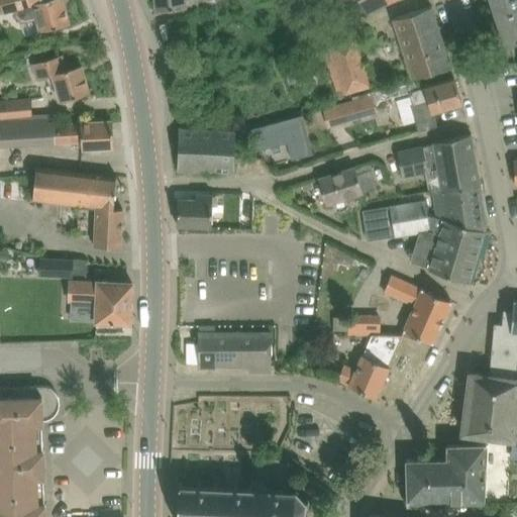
[(0,0),(0,11),(4,10),(5,11),(13,9),(15,14),(20,20),(26,21),(38,18),(41,30),(70,22),(63,0),(0,0)]
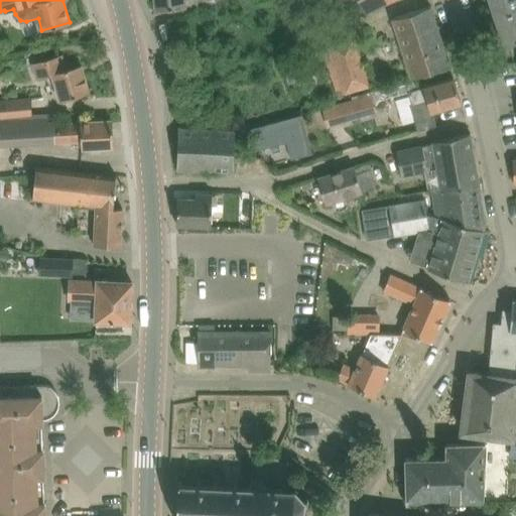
[(155,0),(157,10),(184,6),(183,0),(155,0)]
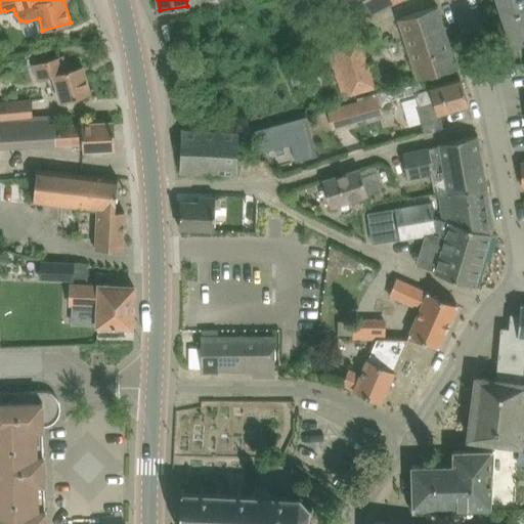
[(344,0),(356,20),(373,11),(398,0),(344,0)]
